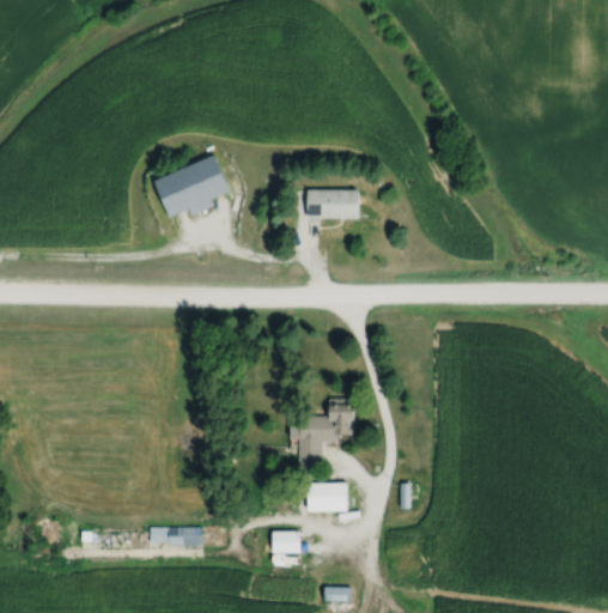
[(216,155),(151,181),(166,220),(213,202),(212,198),(231,190),(216,155)]
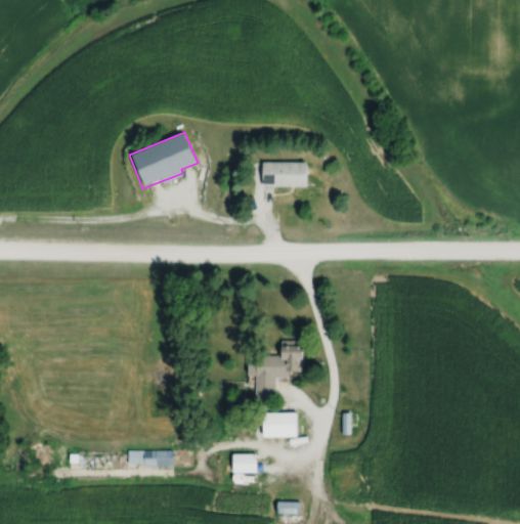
[(307,185),(307,162),(261,162),(261,185),(307,185)]
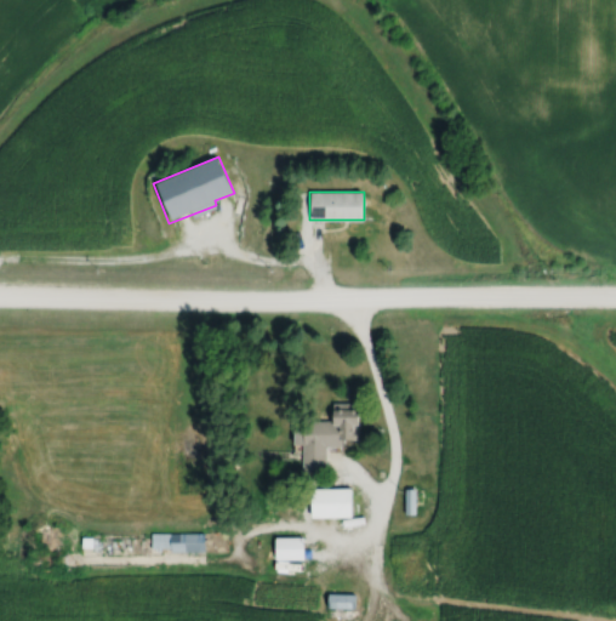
[(326,472),(326,446),(360,446),(360,404),(330,403),(330,422),(294,422),(294,446),(303,446),(303,471),(326,472)]
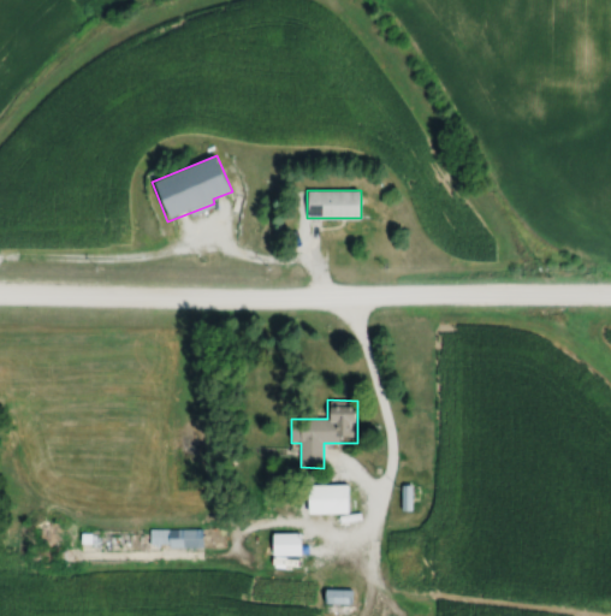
[(350,485),(307,485),(307,514),(350,514),(350,485)]
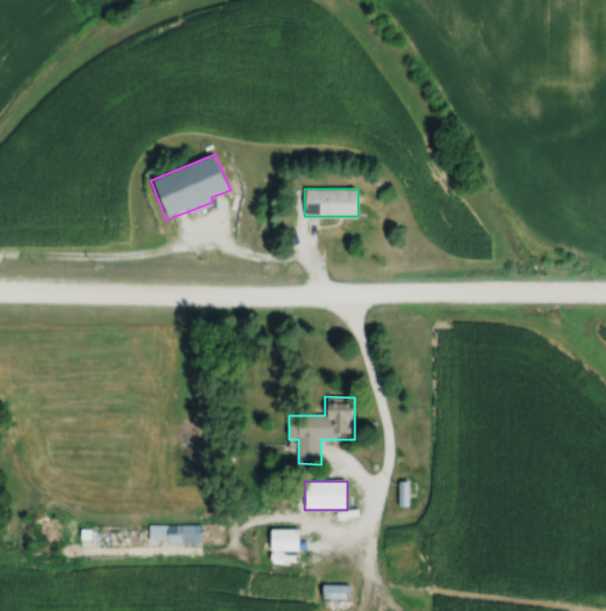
[(156,525),(91,525),(91,539),(156,539),(156,525)]
